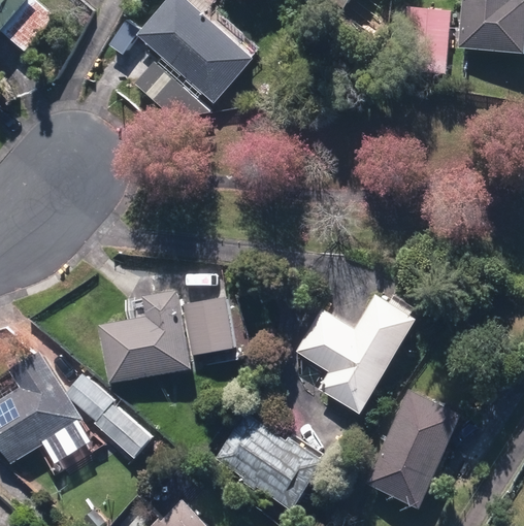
[(0,32),(24,52),(54,18),(34,0),(0,0),(0,32)]
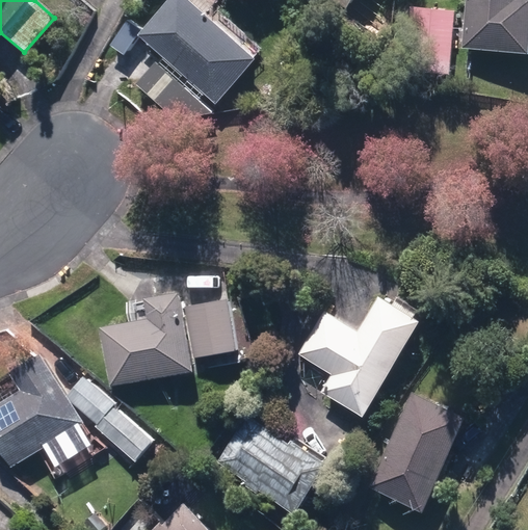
[(134,83),(175,118),(211,111),(199,101),(205,94),(215,103),(255,58),(187,0),(167,0),(137,35),(163,57),(157,64),(153,61),(134,83)]
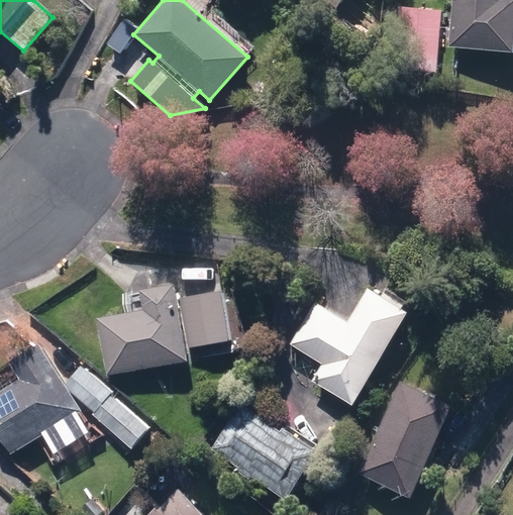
[(321,0),(334,9),(340,0),(321,0)]
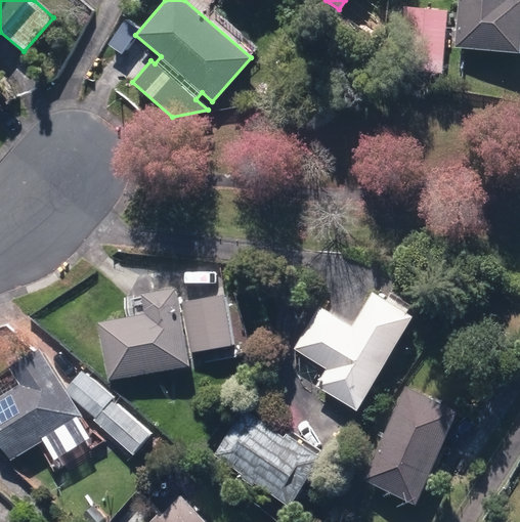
[(519,0),(457,0),(455,48),(519,52),(519,0)]
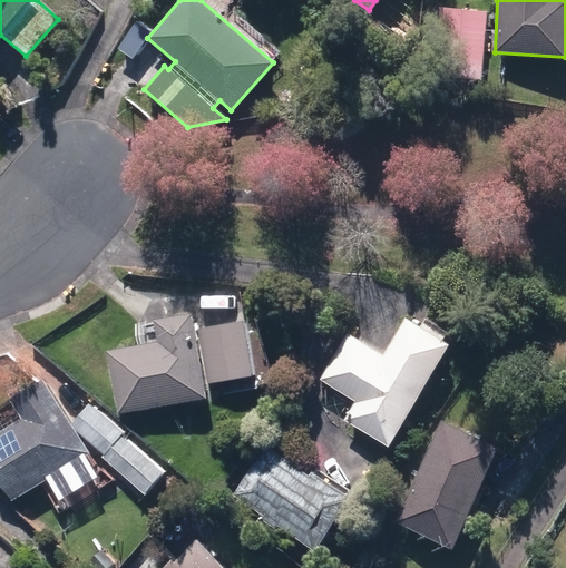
[(432,76),(480,79),(485,12),(438,9),(432,76)]
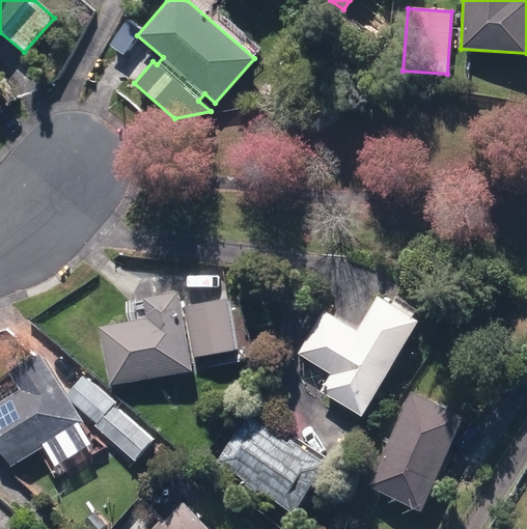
[(100,328),(110,385),(192,371),(177,291),(144,298),(148,319),(100,328)]
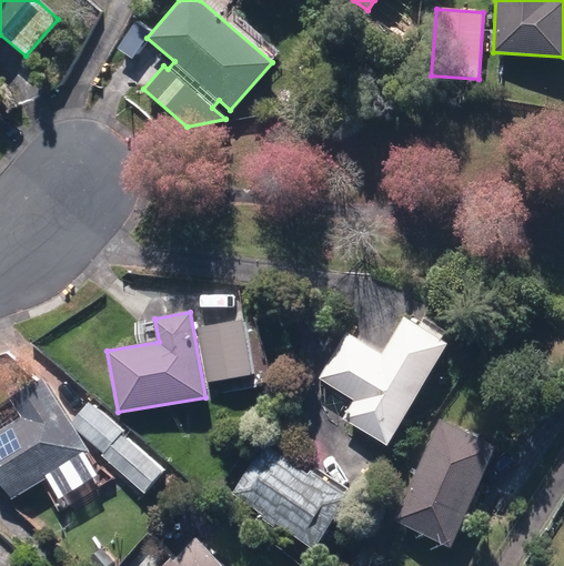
[(342,420),(386,445),(445,344),(403,319),(381,355),(345,333),(318,378),(354,401),(342,420)]
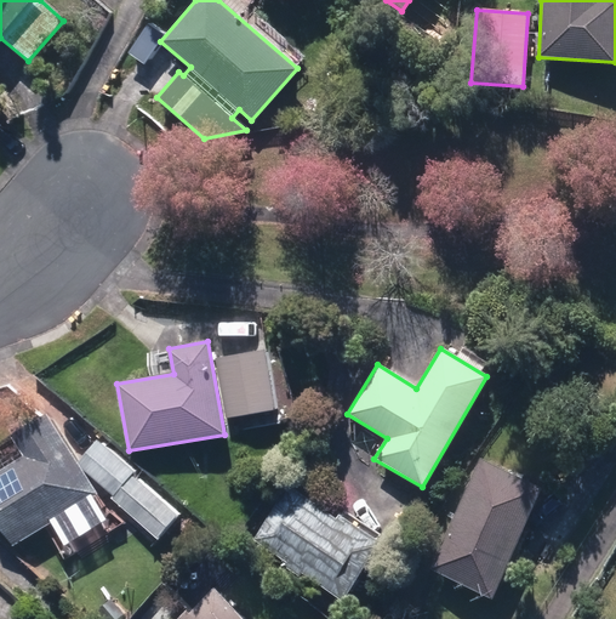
[(215,358),(224,419),(274,409),(263,350),(215,358)]
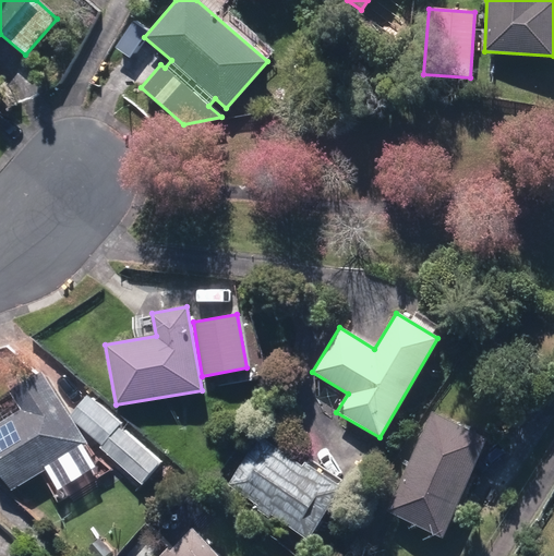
[(0,471),(11,490),(45,470),(55,485),(83,468),(72,451),(87,443),(73,421),(100,446),(97,449),(137,486),(160,462),(87,395),(69,413),(44,372),(10,391),(17,403),(0,413),(0,471)]
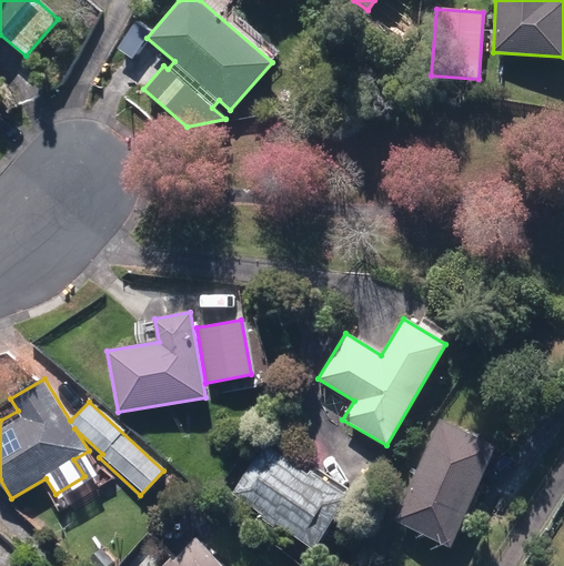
[(394,519),(452,546),(496,445),(440,420),(394,519)]
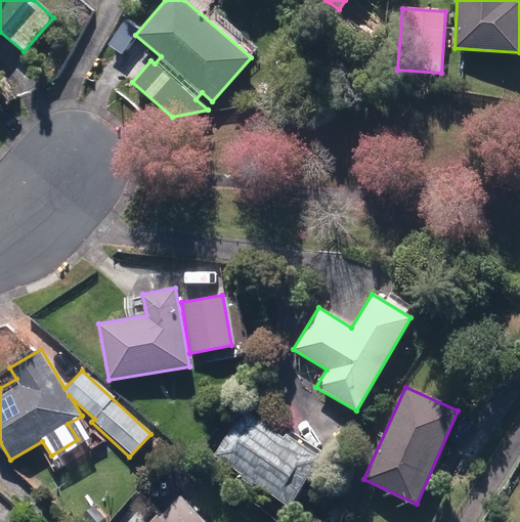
[(255,481),(290,505),(322,455),(288,433),(285,437),(244,411),(215,455),(243,473),(240,478),(252,485),(255,481)]
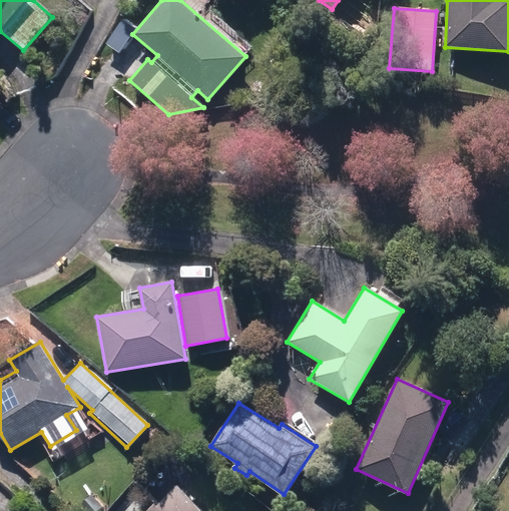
[(202,510),(176,486),(152,510),(202,510)]
